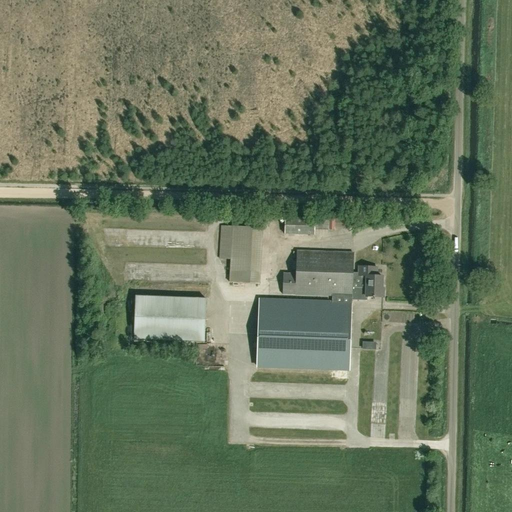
[(328,231),(329,219),(285,218),(284,234),(314,235),(314,230),(328,231)]
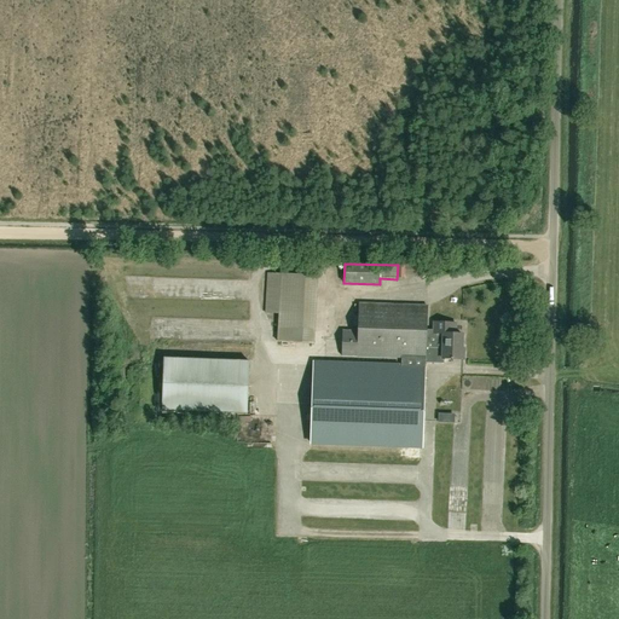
[(264,312),(279,313),(277,341),(313,343),(318,276),(282,275),(267,273),(264,312)]
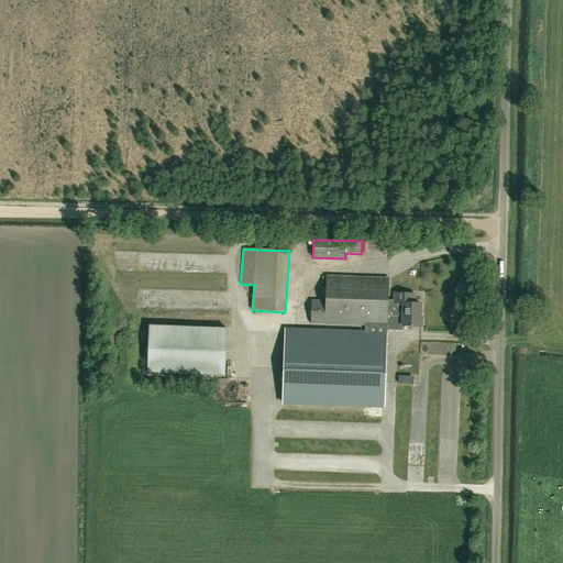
[(421,328),(421,318),(420,318),(420,304),(415,304),(415,294),(395,294),(395,300),(387,300),(388,277),(327,275),(327,300),(311,300),(311,323),(373,326),(373,334),(285,331),(283,405),(384,409),(384,371),(386,330),(404,331),(404,327),(421,328)]
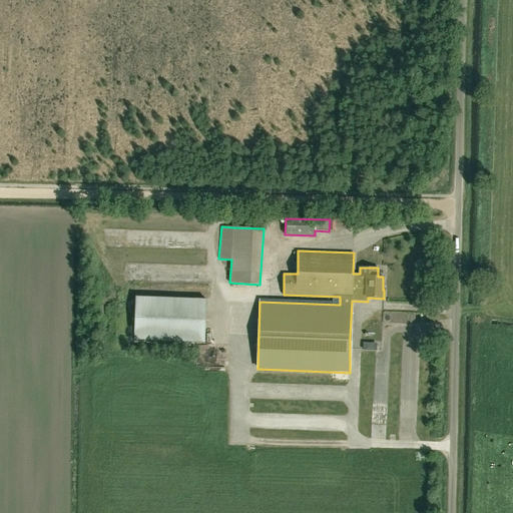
[(204,342),(205,299),(135,298),(134,341),(204,342)]
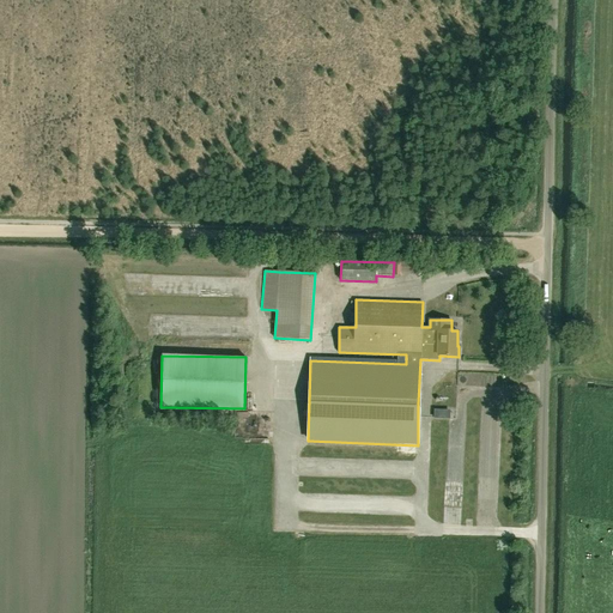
[(435,404),(435,416),(457,417),(457,405),(435,404)]
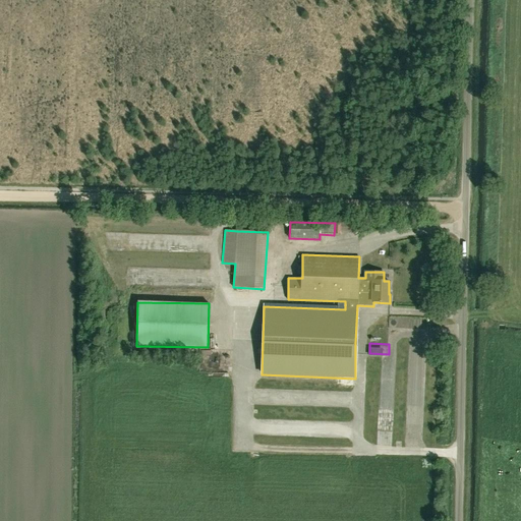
All buildings are outlined.
